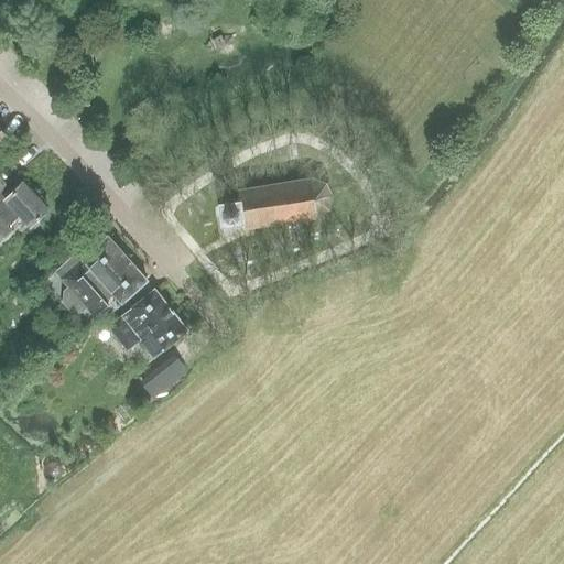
[(0,152),(12,141),(0,129),(0,152)]
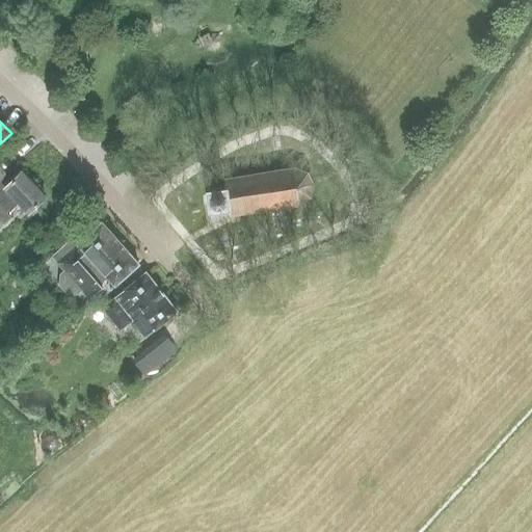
[(292,168),(289,168),(224,180),(225,188),(207,190),(210,211),(229,208),(230,216),(297,206),(299,205),(301,204),(304,202),(306,201),(307,200),(308,197),(310,195),(311,193),(311,190),(311,188),(311,186),(311,184),(310,181),(309,179),(308,177),(307,175),(306,174),(304,173),(302,171),(299,169),(297,169),(294,168),(292,168)]
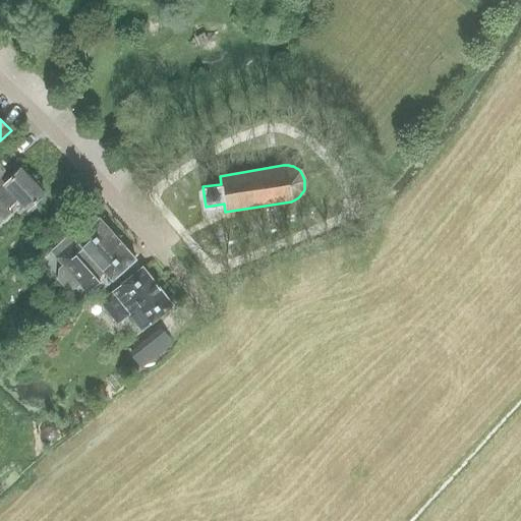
[(0,221),(10,212),(8,210),(18,199),(29,210),(45,193),(21,169),(12,177),(7,172),(0,178),(0,221)]
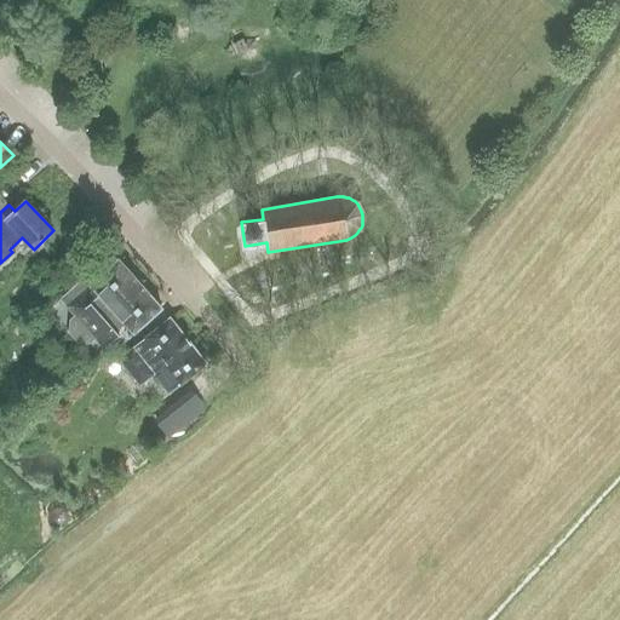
[(426,259),(446,253),(441,240),(422,247),(426,259)]
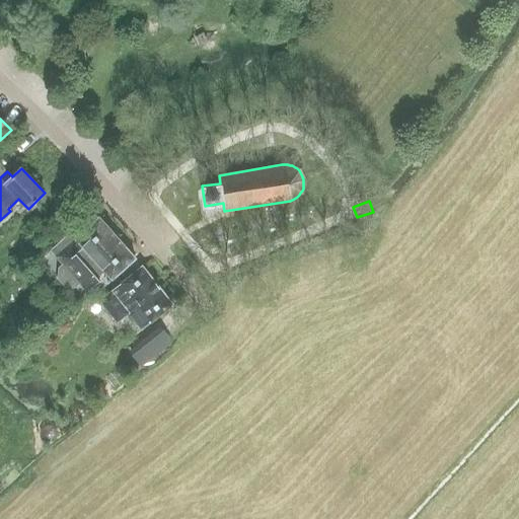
[(136,258),(99,218),(92,224),(87,218),(51,250),(63,265),(59,268),(58,279),(65,288),(75,288),(80,284),(87,292),(107,275),(113,279),(136,258)]
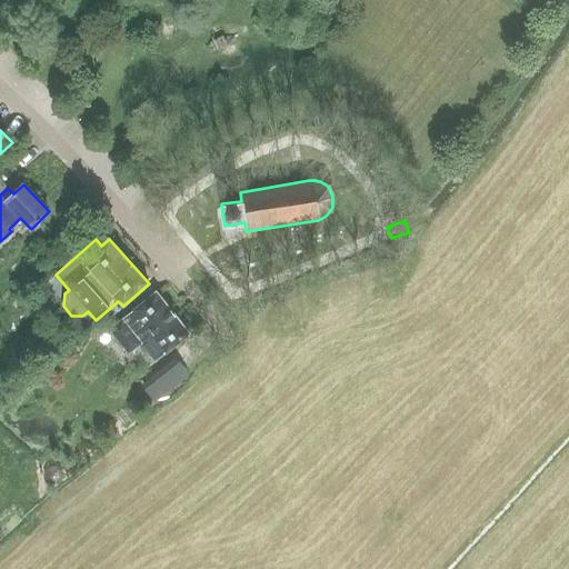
[(190,335),(166,303),(157,292),(122,320),(110,330),(129,353),(141,343),(156,361),(190,335)]
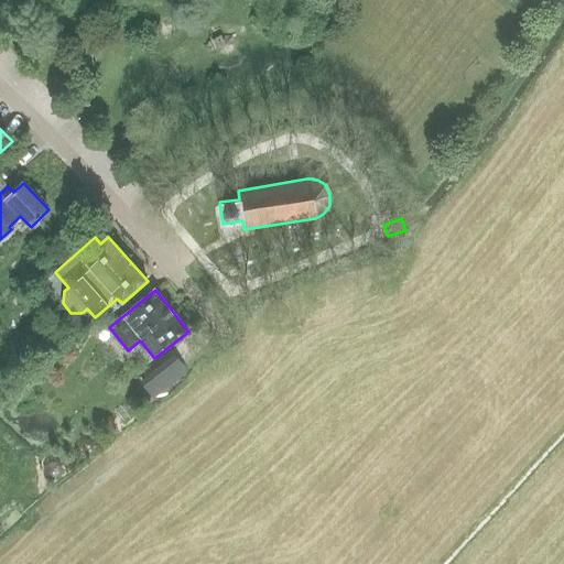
[(171,386),(162,375),(148,384),(156,397),(171,386)]
